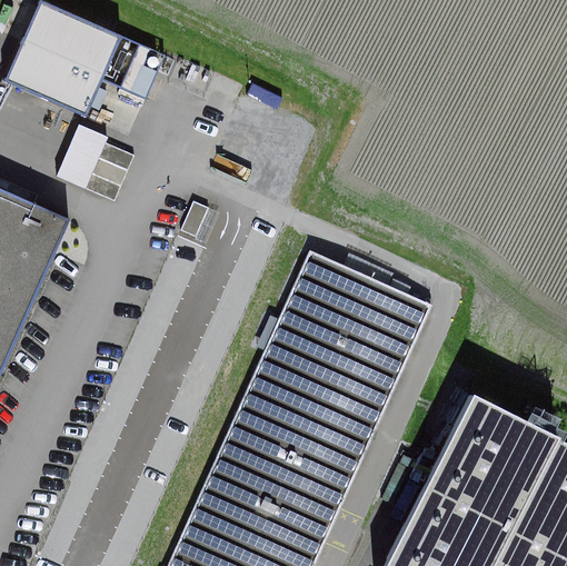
[(126,36),(45,2),(11,81),(92,116),(126,36)]
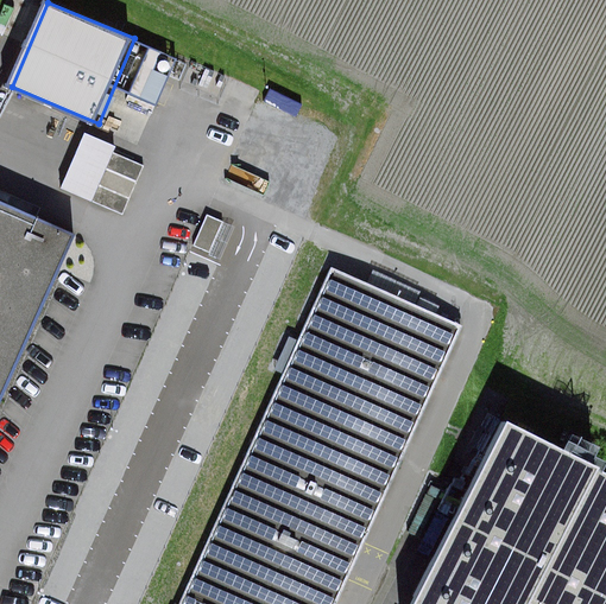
[(184,67),(151,49),(131,89),(164,106),(184,67)]
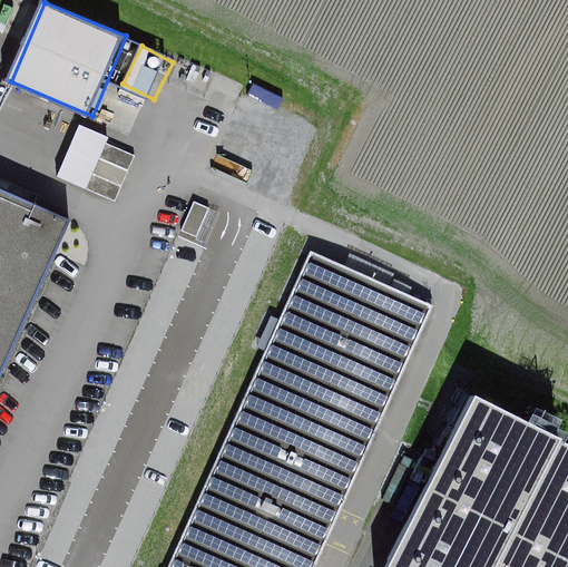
[(116,138),(86,127),(66,177),(96,189),(116,138)]
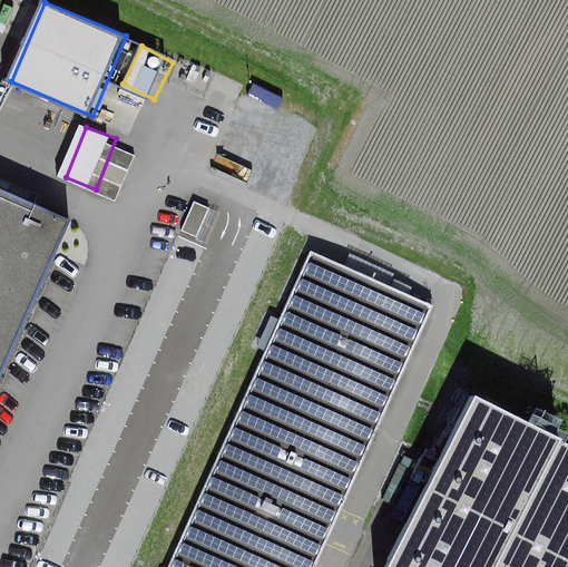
[(0,381),(74,222),(0,188),(0,381)]
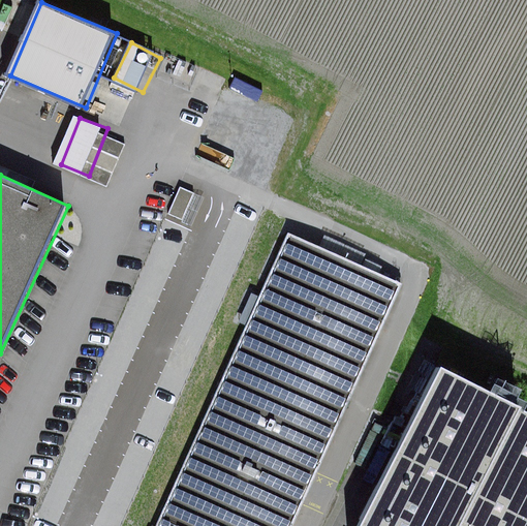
[(291,525),(400,287),(285,237),(154,525),(291,525)]
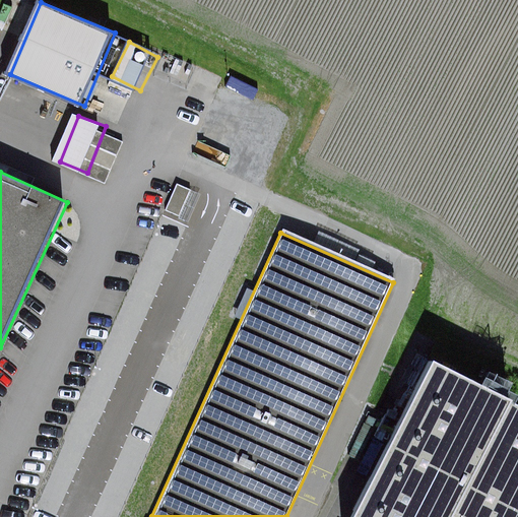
[(517,516),(517,402),(441,364),(361,516),(517,516)]
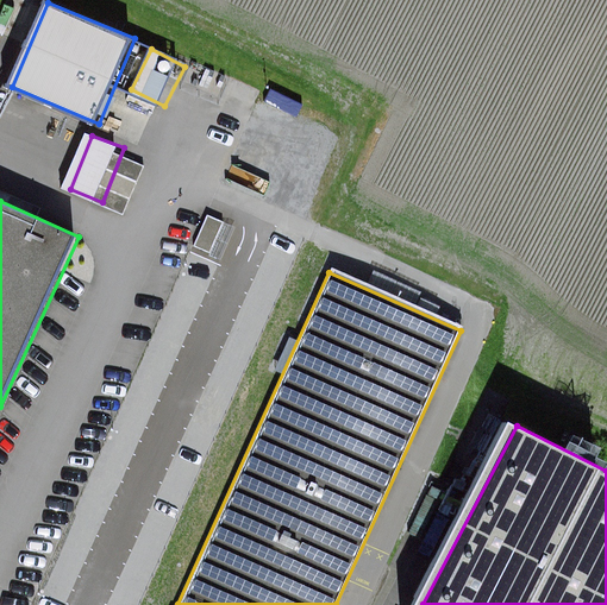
All buildings are outlined.
